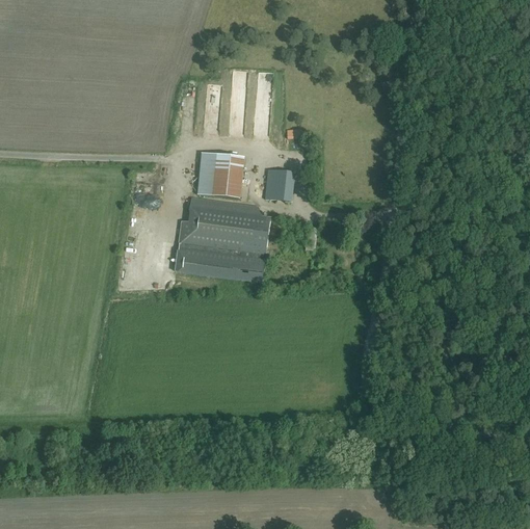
[(209,81),(209,109),(219,109),(219,81),(209,81)]
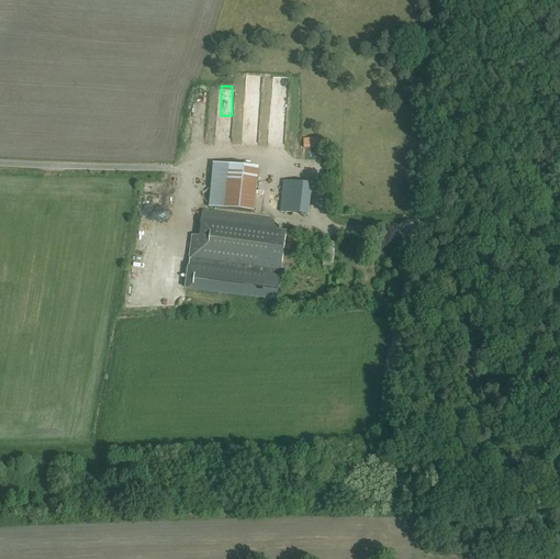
[(272,132),(272,144),(282,144),(282,132),(272,132)]
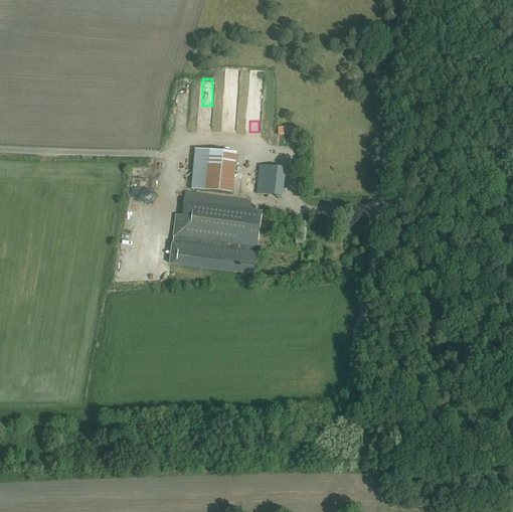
[(276,124),(277,133),(291,132),(290,123),(276,124)]
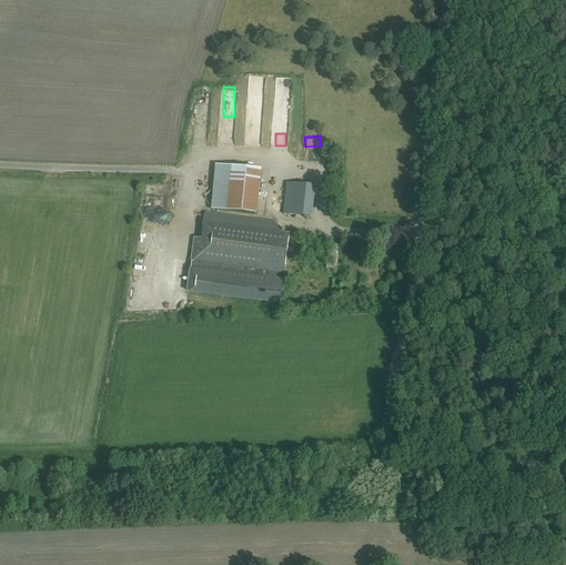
[(212,158),(212,202),(258,202),(258,158),(212,158)]
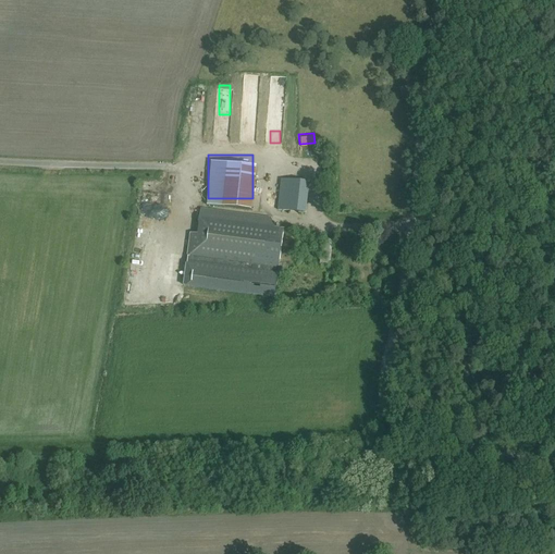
[(279,176),(275,207),(304,209),(307,180),(279,176)]
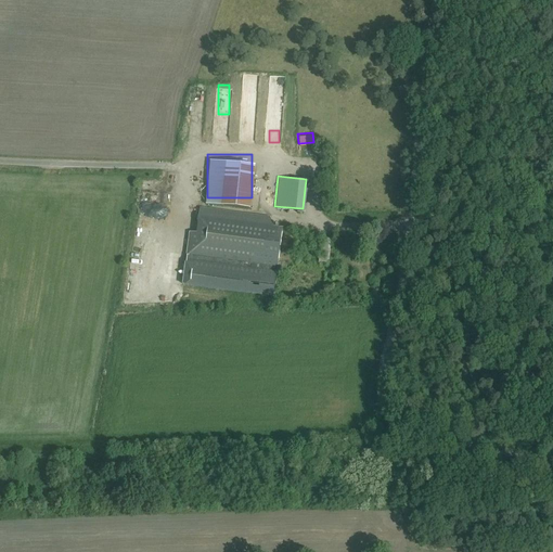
[(187,229),(184,252),(185,253),(275,264),(281,225),(272,223),(196,215),(194,230),(187,229)]
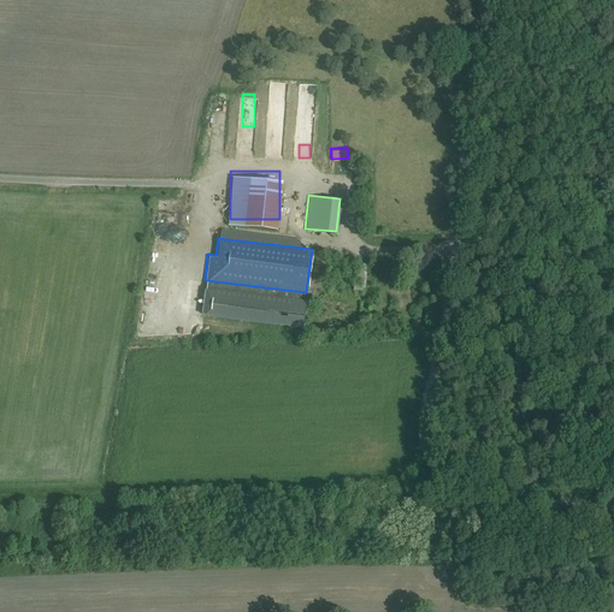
[(306,298),(205,285),(205,287),(204,287),(200,313),(204,313),(204,314),(302,327),(306,298)]
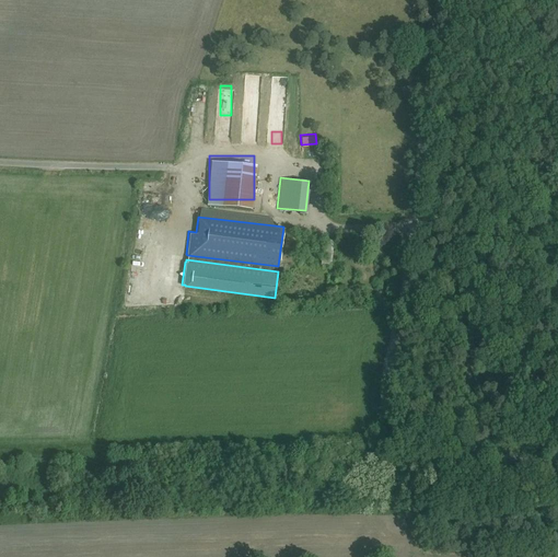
All buildings are outlined.
